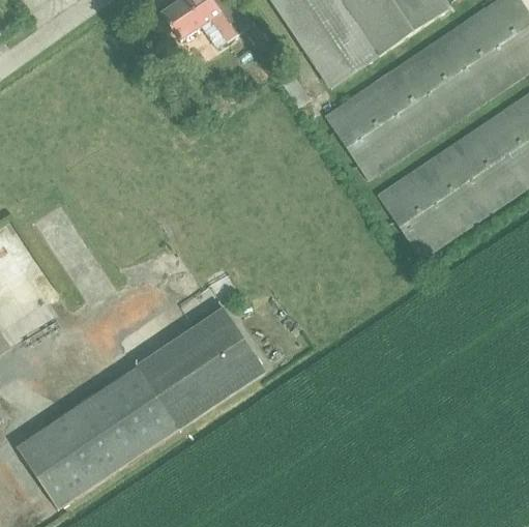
[(211,20),(226,41),(237,34),(254,24),(242,6),(237,8),(231,0),(181,0),(162,13),(179,40),(201,27),(211,20)]
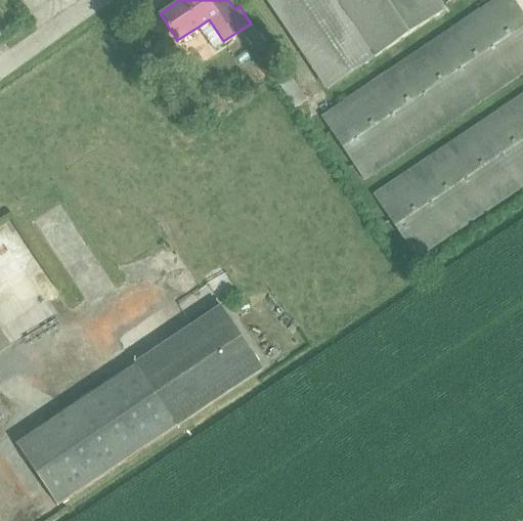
[(267,0),(325,86),(442,9),(435,0),(267,0)]
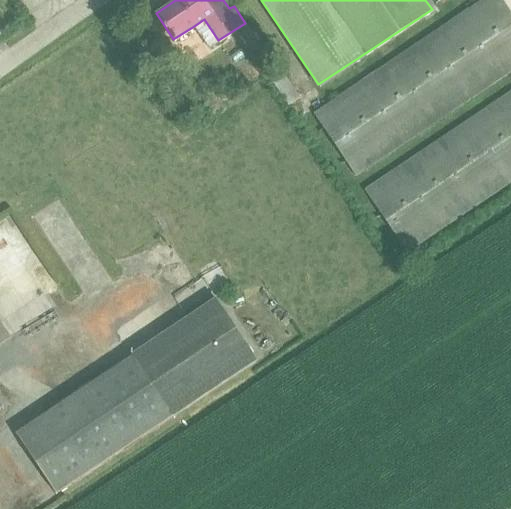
[(355,175),(510,70),(510,13),(502,0),(478,0),(312,111),(355,175)]
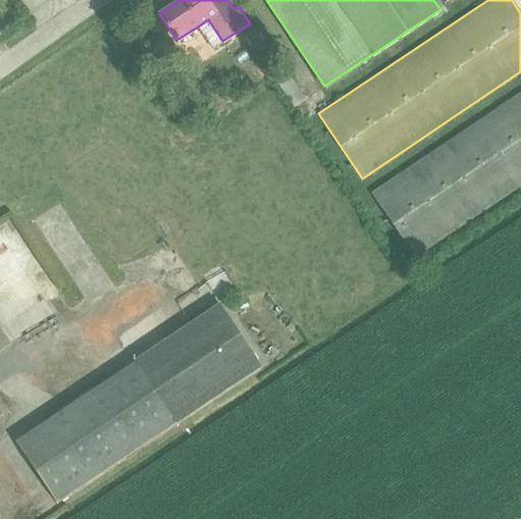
[(208,19),(198,27),(213,48),(222,41),(208,19)]
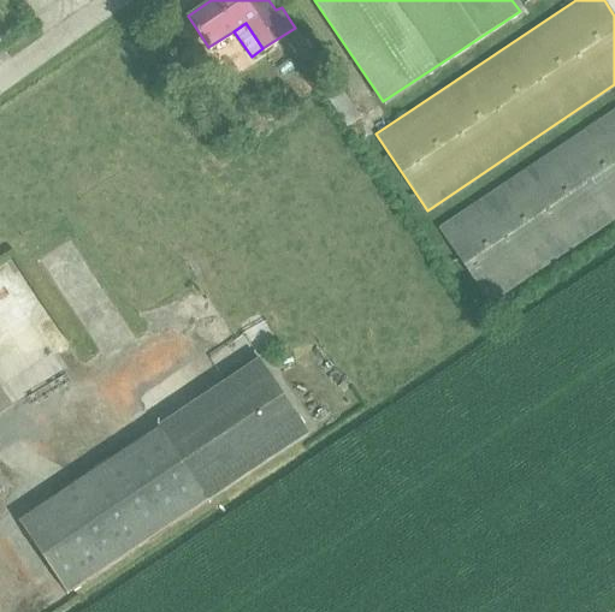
[(299,30),(287,37),(303,63),(315,55),(299,30)]
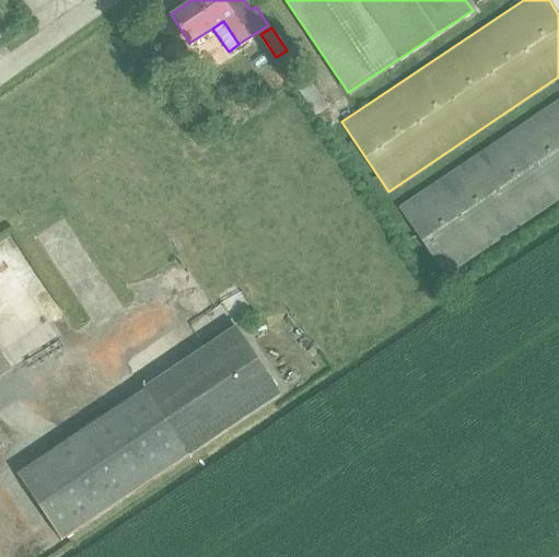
[(307,76),(295,86),(315,114),(328,105),(307,76)]
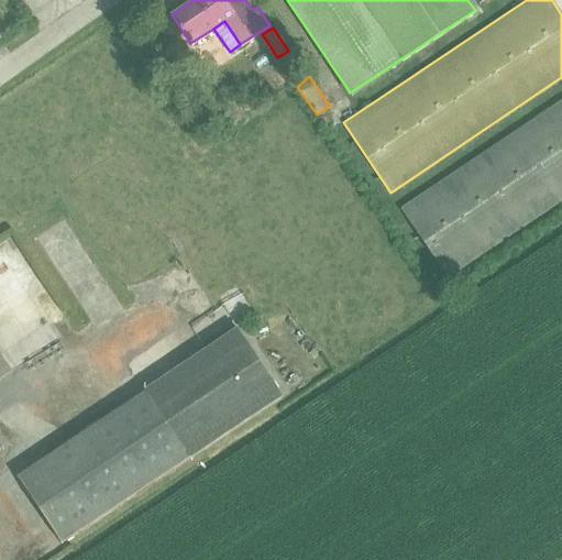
[(561,96),(399,207),(447,277),(561,199),(561,96)]
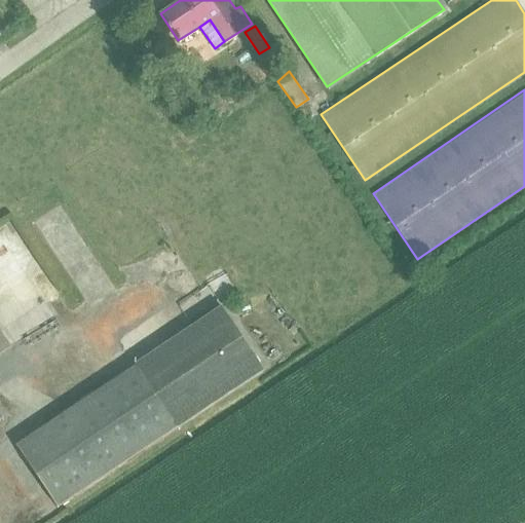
[(135,364),(15,443),(57,506),(177,425),(178,426),(264,369),(221,305),(134,362),(135,364)]
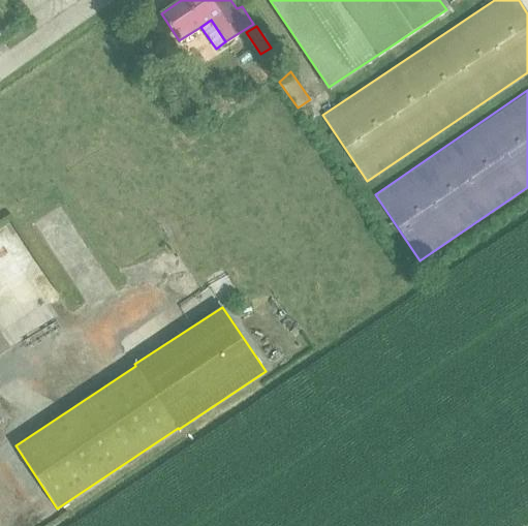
[(0,350),(8,345),(0,333),(0,350)]
